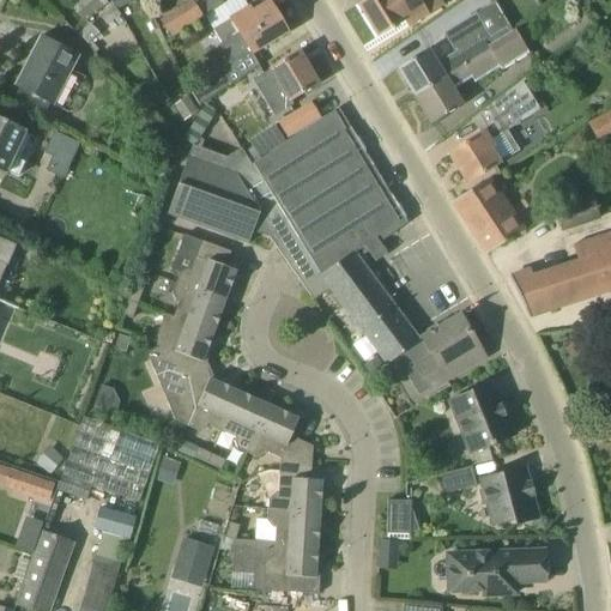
[(85,19),(97,11),(89,0),(76,0),(73,2),(85,19)]
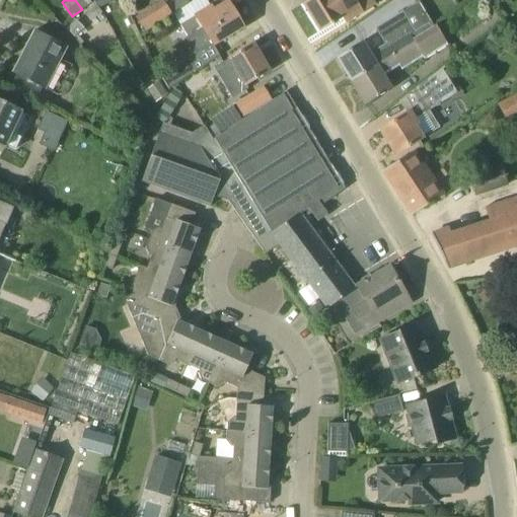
[(75,0),(82,9),(92,1),(91,0),(75,0)]
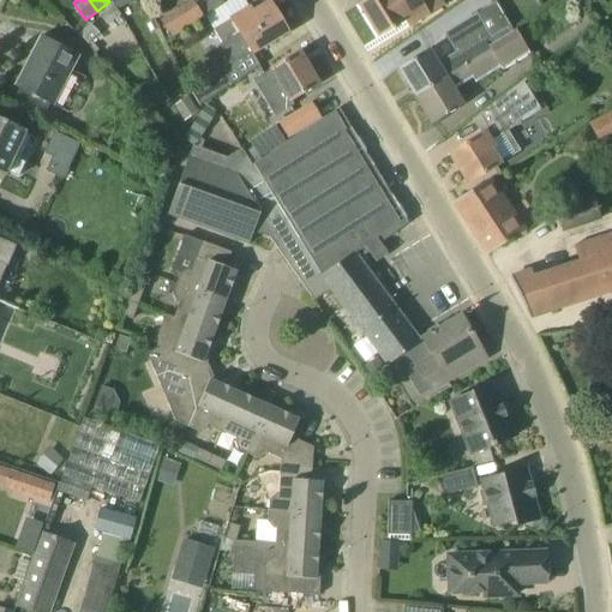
[(195,0),(196,1),(204,16),(207,13),(225,3),(223,0),(195,0)]
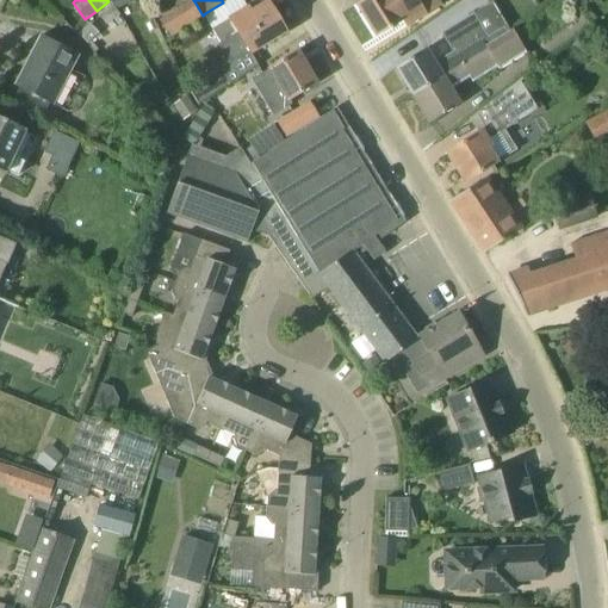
[(287,29),(270,0),(253,11),(249,6),(213,28),(223,41),(221,42),(231,61),(249,50),(250,51),(287,29)]
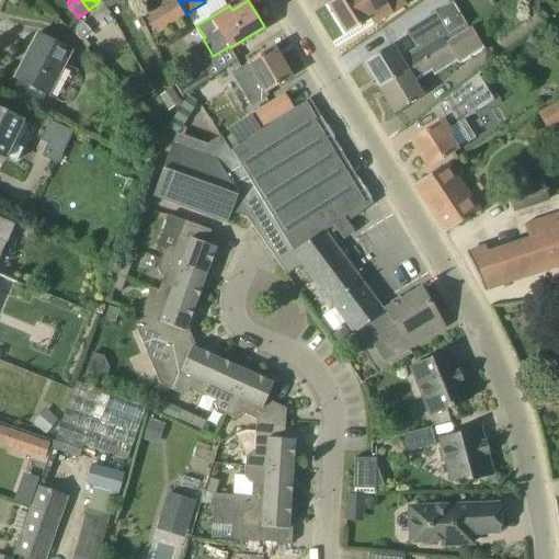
[(375,23),(389,14),(394,11),(386,0),(331,0),(329,2),(348,32),(372,18),(375,23)]
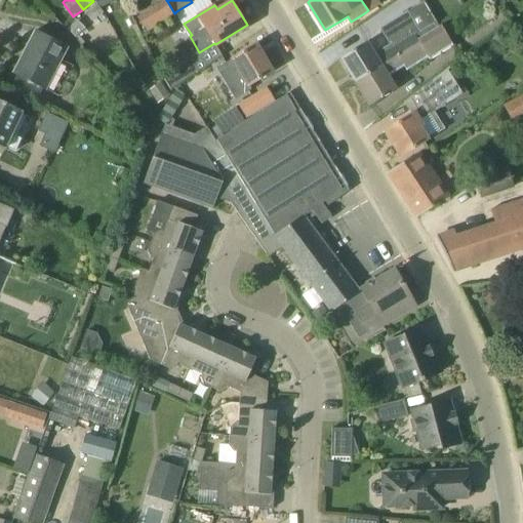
[(148,30),(174,13),(167,1),(141,17),(148,30)]
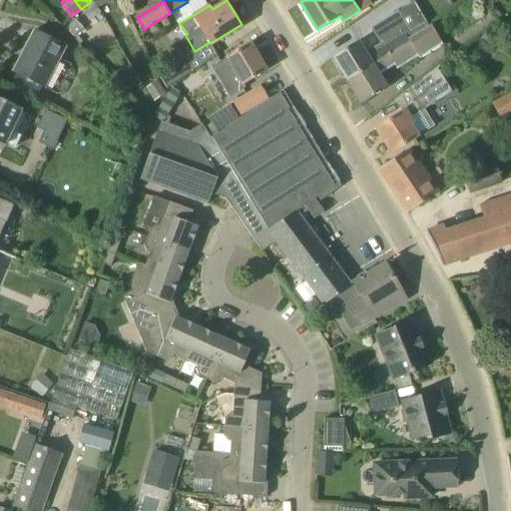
[(96,3),(84,12),(89,18),(101,9),(96,3)]
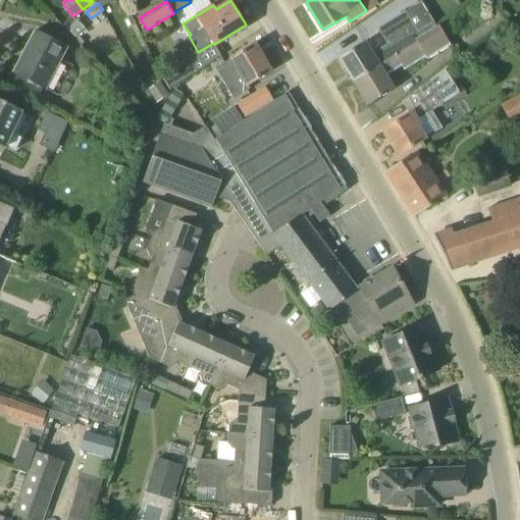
[(355,82),(419,39),(434,27),(431,21),(419,29),(406,9),(379,26),(390,42),(372,53),(365,42),(340,56),(355,82)]
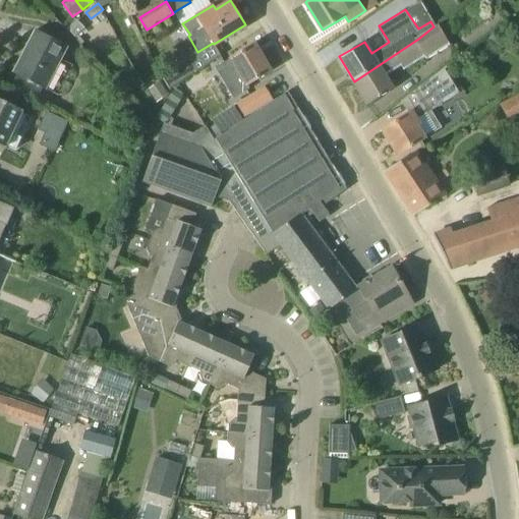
[(78,16),(69,24),(77,34),(87,24),(78,16)]
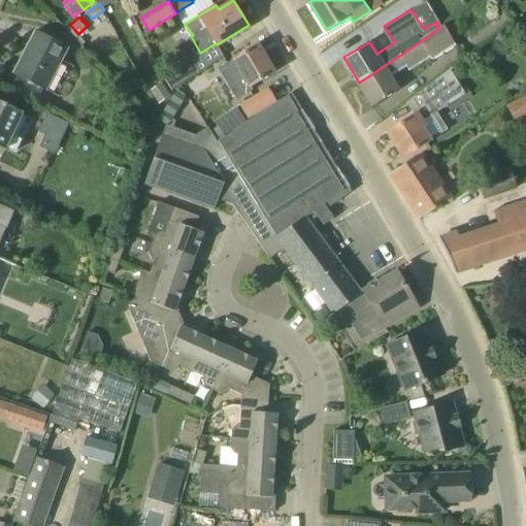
[(433,58),(456,43),(444,24),(439,27),(424,39),(359,83),(372,104),(400,88),(392,74),(408,64),(413,69),(432,57),(433,58)]
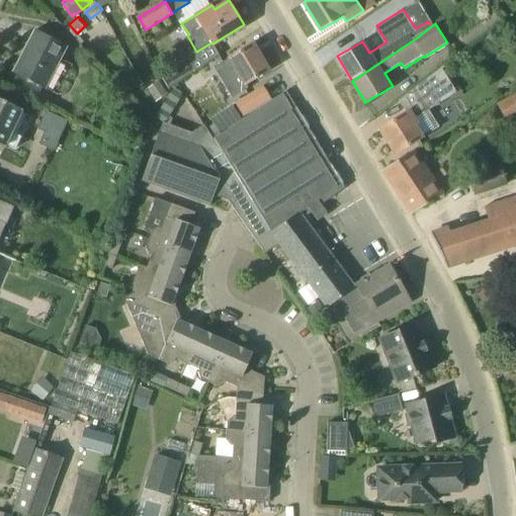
[(45,85),(65,47),(36,28),(26,48),(30,49),(18,72),(45,85)]
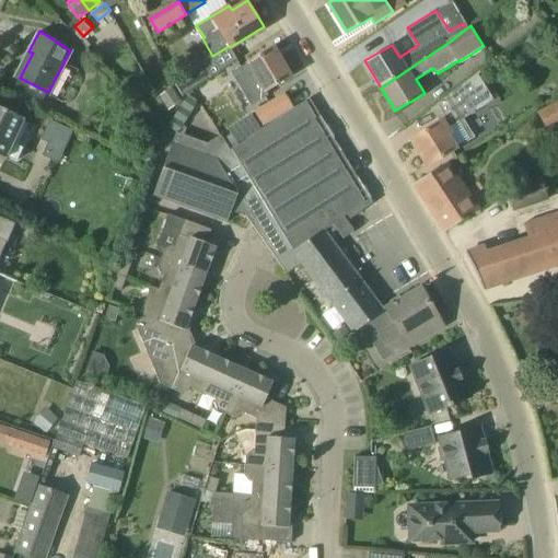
[(266,90),(292,74),(275,46),(247,62),(232,72),(252,103),(267,93),(266,90)]
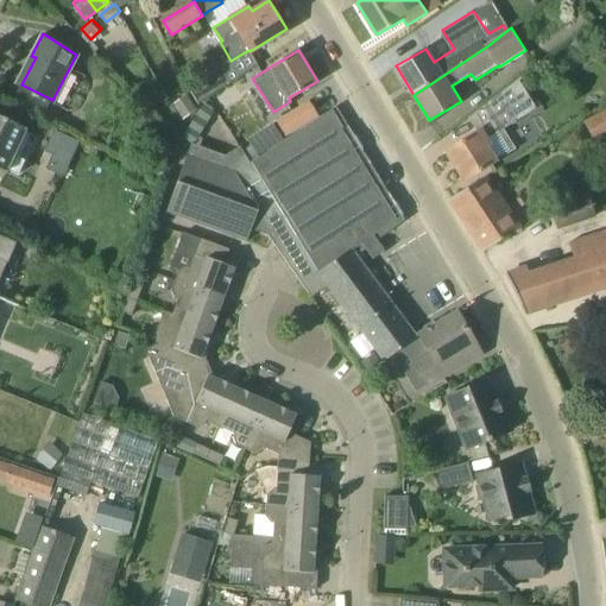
[(200,102),(231,82),(221,65),(189,84),(200,102)]
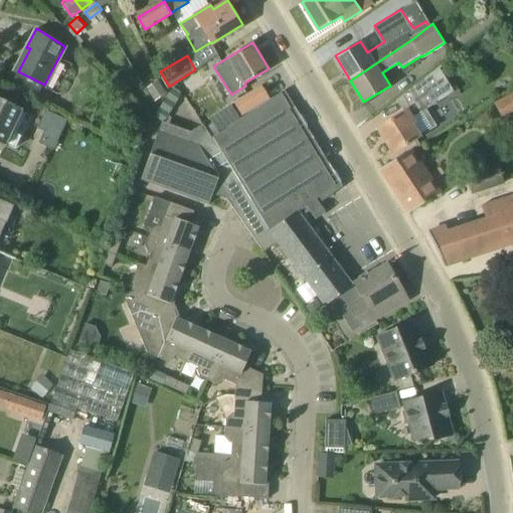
[(378,126),(394,152),(420,136),(412,123),(415,121),(412,117),(458,89),(442,63),(400,96),(407,109),(378,126)]
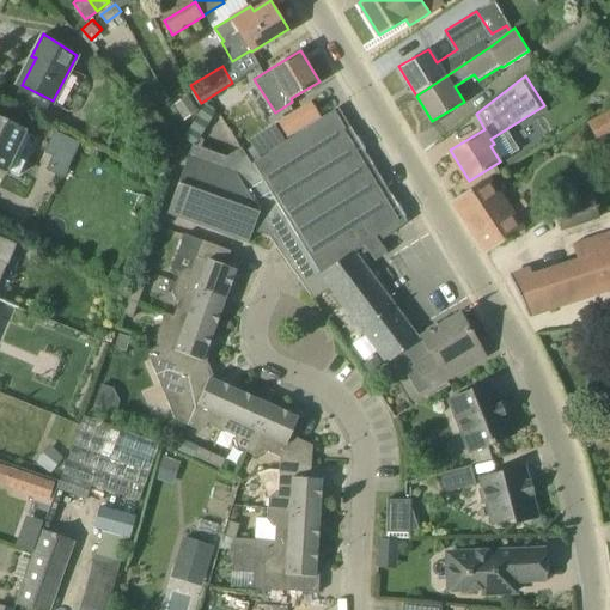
[(189,95),(174,103),(183,119),(199,110),(189,95)]
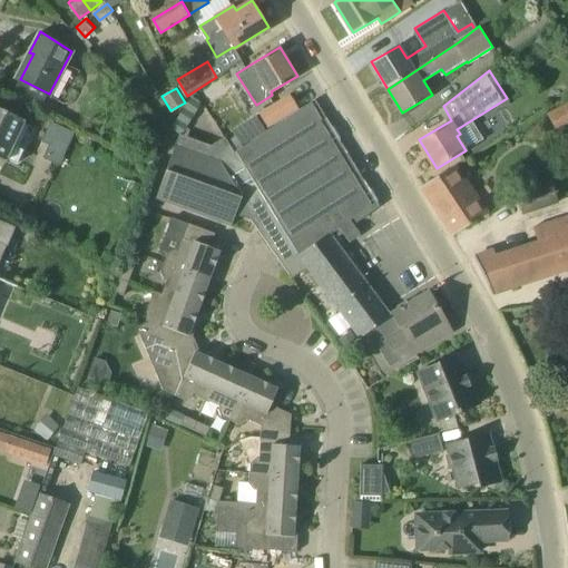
[(270,127),(299,107),(290,92),(260,111),(262,116),(270,127)]
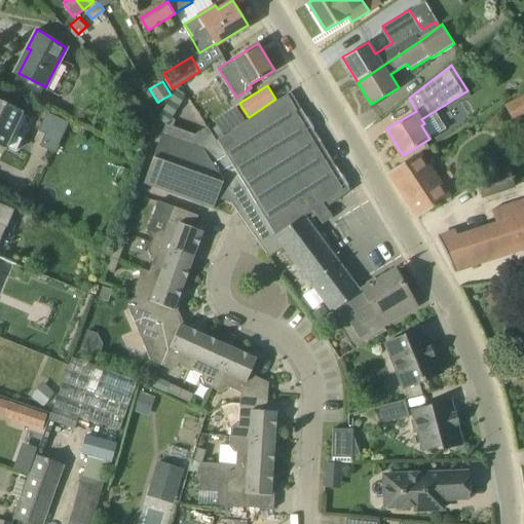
[(226,134),(210,144),(204,147),(163,132),(145,181),(215,207),(218,196),(232,201),(270,256),(284,247),(307,278),(339,260),(323,238),(320,240),(314,233),(317,231),(313,226),(306,217),(316,210),(323,218),(330,213),(324,203),(345,188),(297,108),(297,109),(288,96),(289,95),(288,92),(277,100),(251,118),(238,126),(237,125),(226,134)]
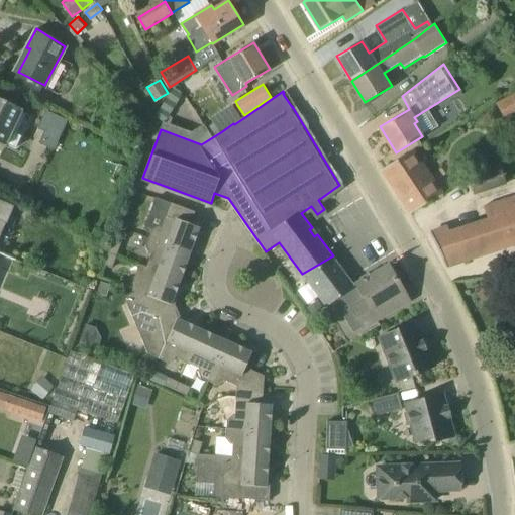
[(514,92),(497,102),(506,120),(514,115),(514,92)]
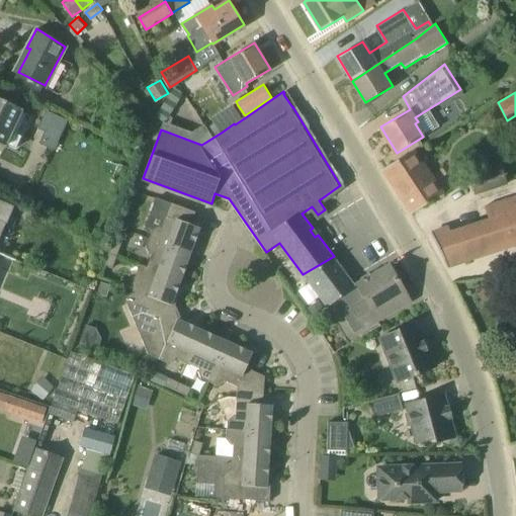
[(23,108),(0,97),(0,142),(6,145),(23,108)]
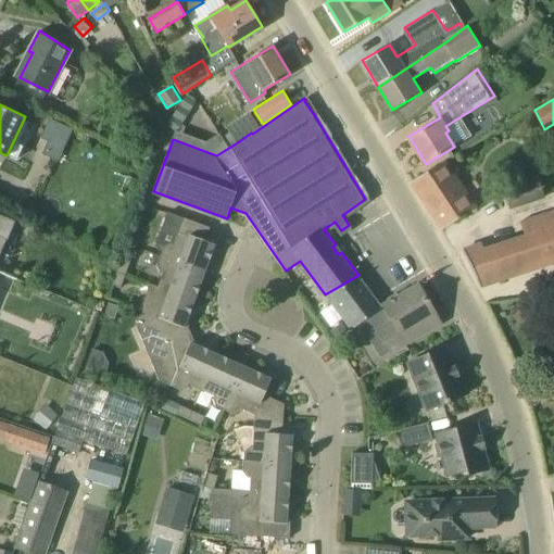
[(237,120),(228,126),(238,141),(247,136),(237,120)]
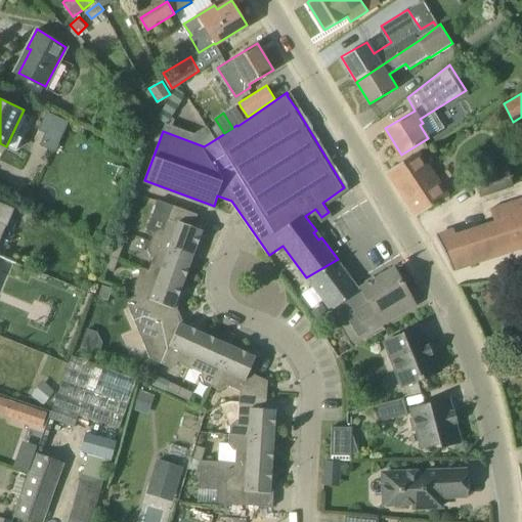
[(135,137),(130,147),(140,154),(146,143),(135,137)]
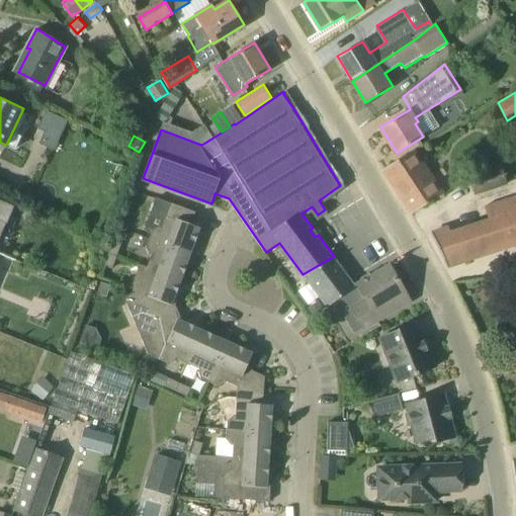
[(412,212),(414,211),(443,191),(418,154),(415,149),(383,169),(412,212)]
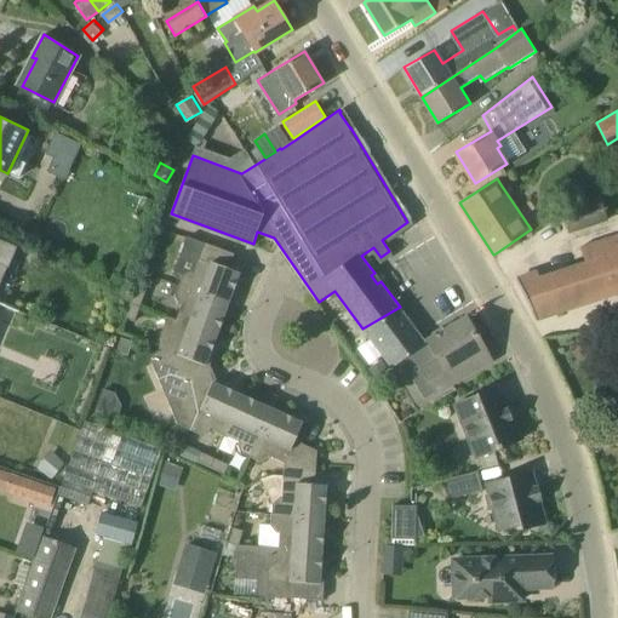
[(570,233),(608,219),(601,195),(562,209),(570,233)]
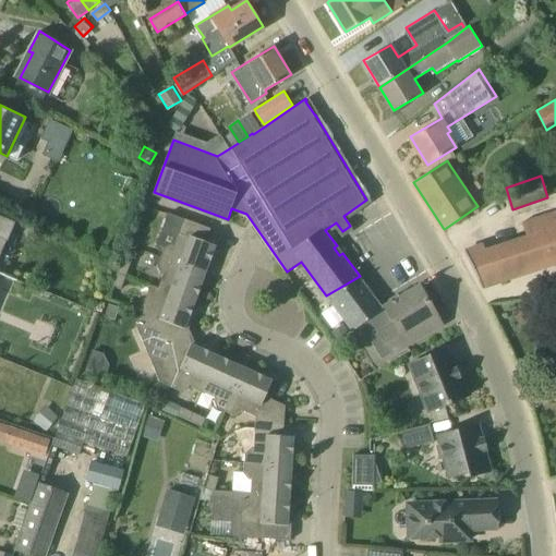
[(467,250),(464,250),(483,288),(484,287),(555,263),(555,209),(524,220),(530,237),(486,250),(484,243),(467,250)]
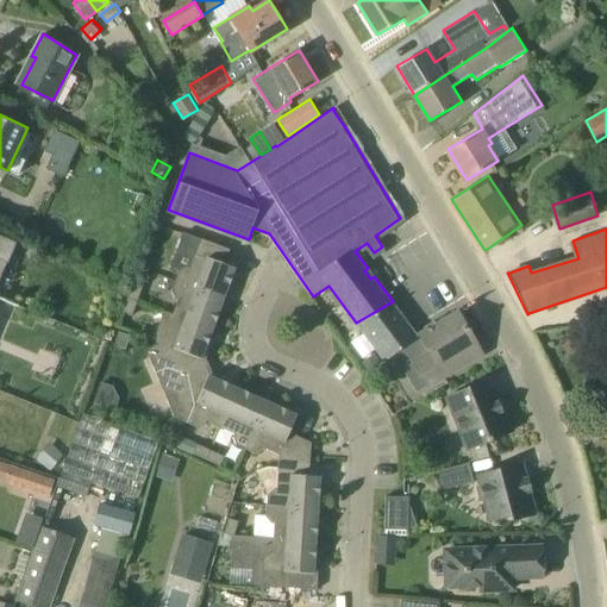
[(17,260),(10,256),(16,241),(0,233),(0,295),(2,296),(17,260)]
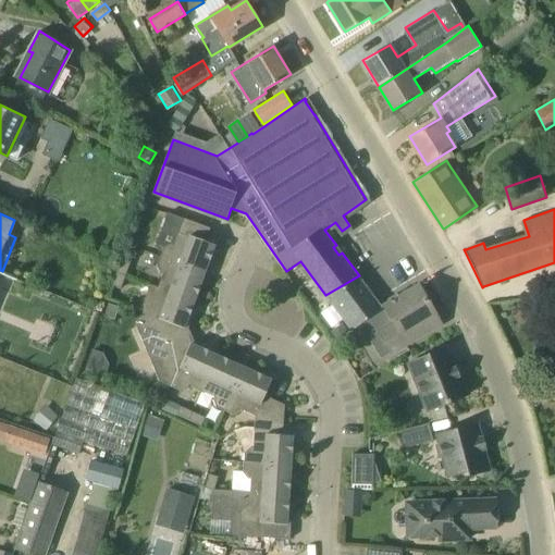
[(216,244),(206,239),(210,226),(184,217),(174,244),(171,243),(164,246),(161,257),(205,273),(206,272),(209,273),(209,272),(206,271),(216,244)]
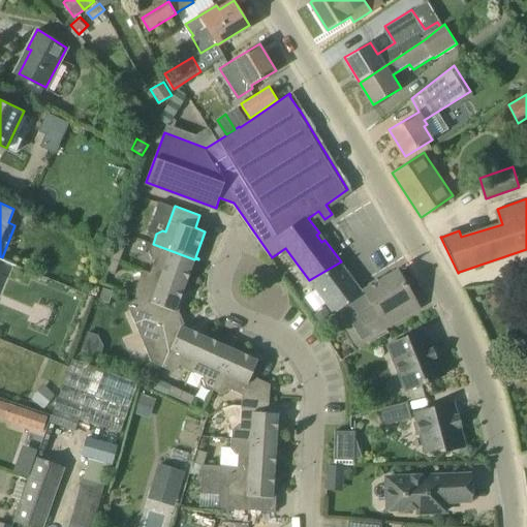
[(185,285),(194,259),(153,244),(150,251),(153,258),(155,259),(151,271),(144,269),(143,270),(185,285)]
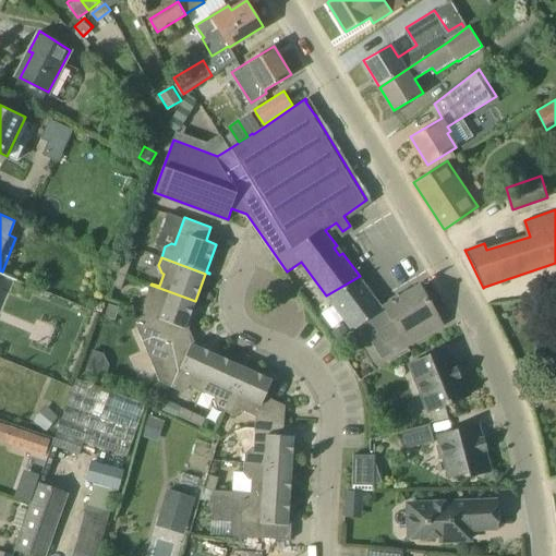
[(127,276),(132,262),(123,258),(118,273),(127,276)]
